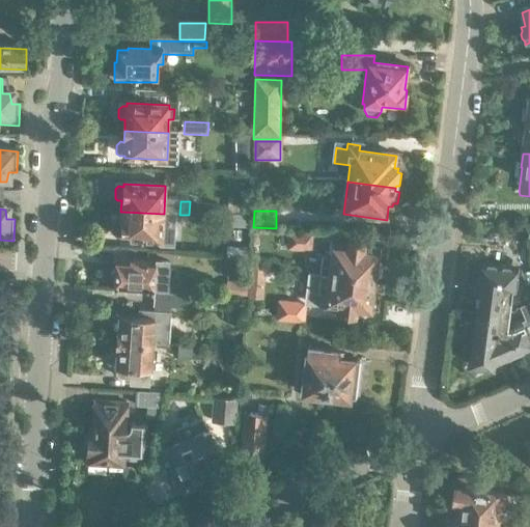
[(175,249),(176,214),(164,214),(120,212),(119,223),(117,223),(113,225),(113,233),(116,237),(121,237),(121,239),(162,241),(162,248),(175,249)]
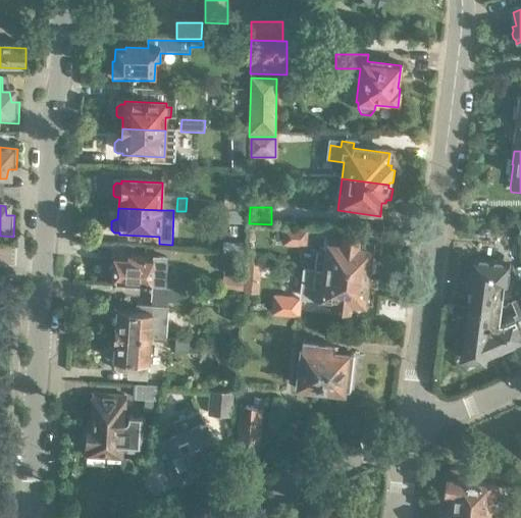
[(307,248),(308,231),(283,230),(283,247),(307,248)]
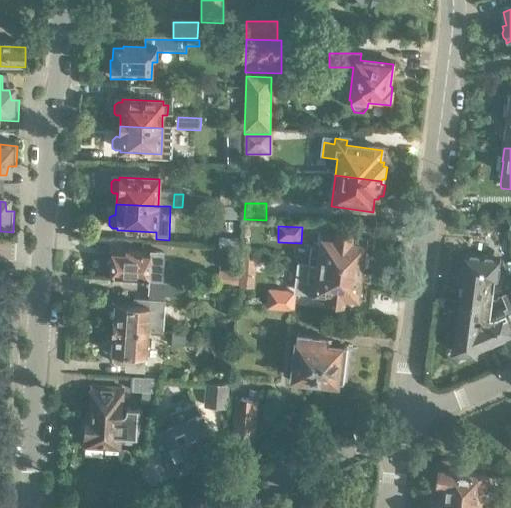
[(311,248),(309,266),(359,272),(364,242),(351,240),(351,237),(334,234),(334,237),(322,236),(320,249),(311,248)]
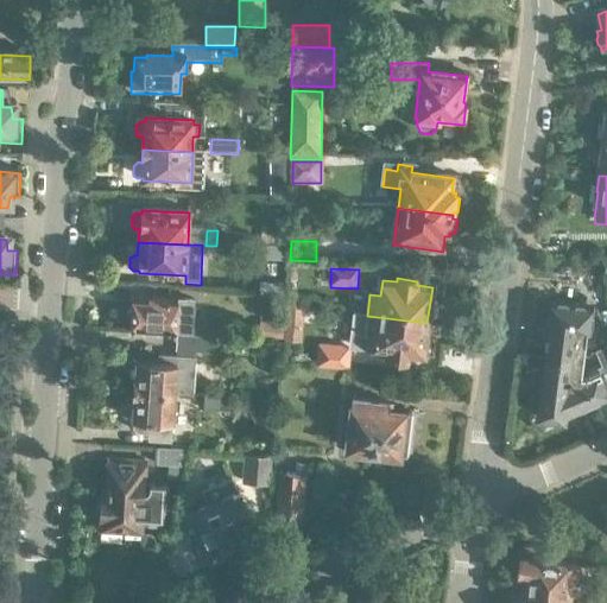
[(194,335),(196,303),(133,299),(133,309),(127,316),(132,323),(132,332),(188,335),(194,335)]
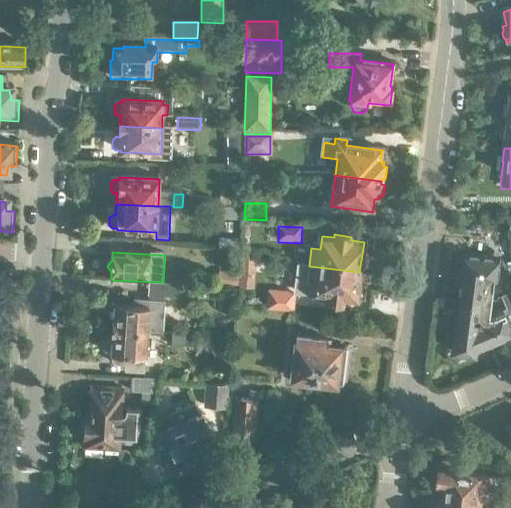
[(475,299),(491,301),(493,282),(496,283),(499,262),(463,257),(458,293),(461,294),(460,304),(474,305),(475,299)]
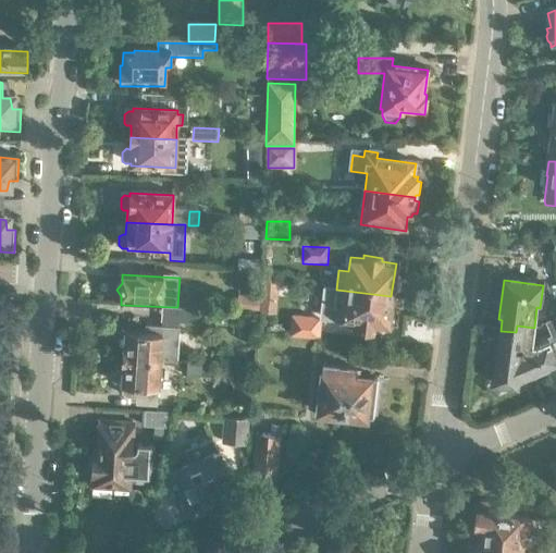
[(260,295),(260,296),(272,297),(273,282),(261,281),(260,295)]
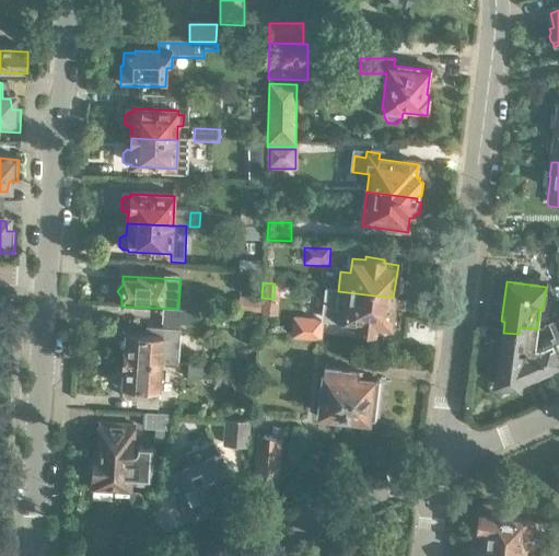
[(393,298),(338,291),(327,290),(326,301),(323,301),(322,310),(323,315),(325,321),(328,324),(334,325),(342,326),(357,328),(357,332),(374,334),(375,331),(388,332),(393,298)]
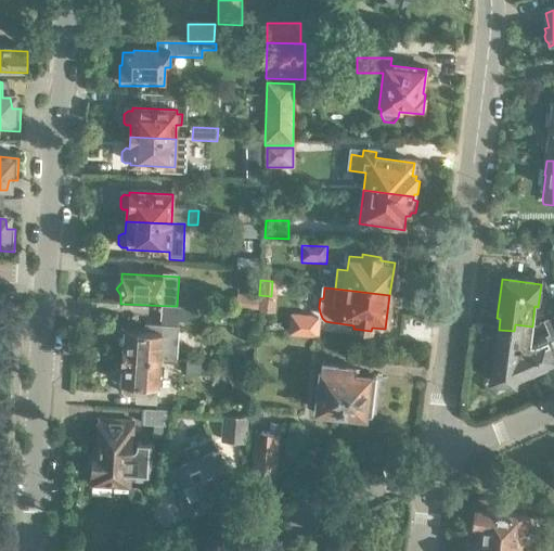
[(237,311),(259,312),(259,297),(239,295),(237,311)]
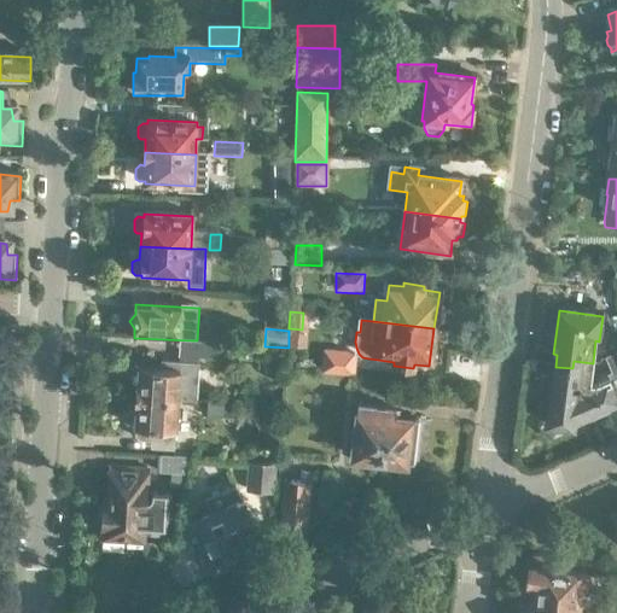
[(205,345),(181,343),(180,358),(180,365),(162,363),(162,372),(135,369),(132,373),(131,384),(135,387),(138,387),(138,398),(178,401),(178,403),(198,404),(201,367),(215,368),(215,362),(239,365),(239,363),(254,365),(255,346),(240,346),(207,344),(205,345)]
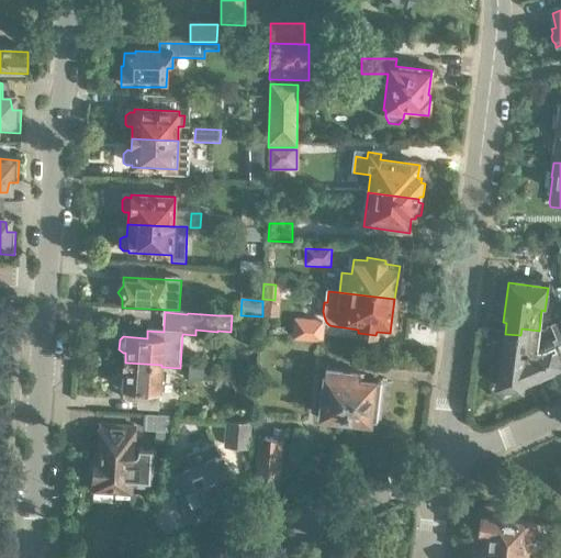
[(553,330),(560,326),(560,314),(551,319),(554,325),(551,326),(553,330)]
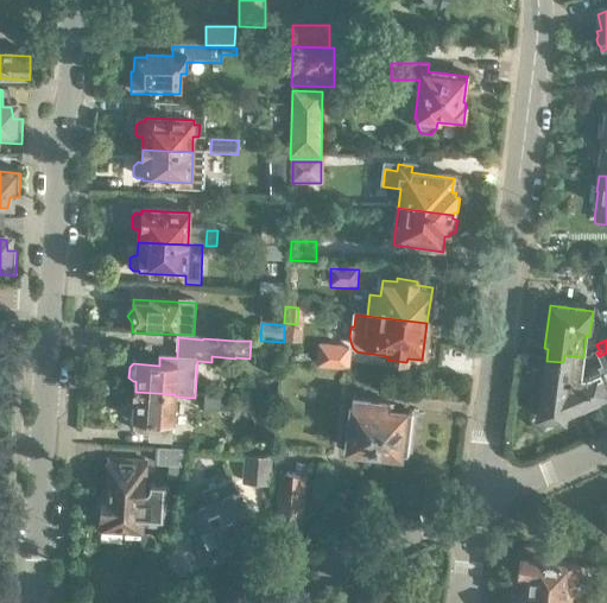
[(347,369),(348,351),(321,349),(320,367),(347,369)]
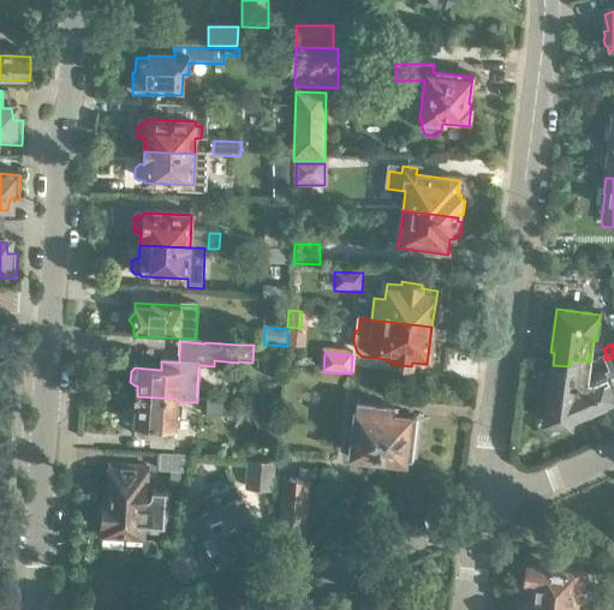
[(570,366),(553,365),(546,420),(558,430),(613,404),(613,393),(607,377),(594,383),(588,382),(590,362),(571,359),(570,366)]
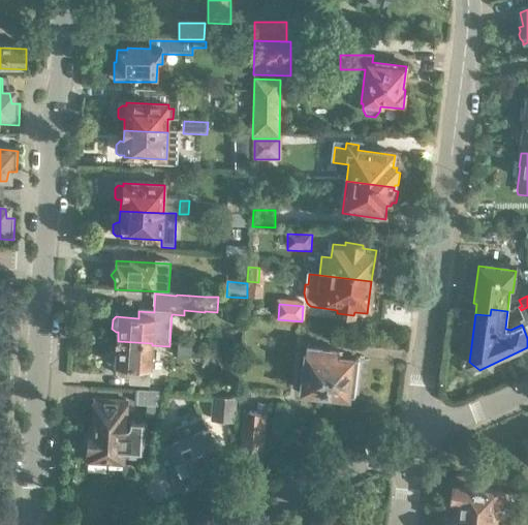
[(152,343),(118,341),(118,350),(114,350),(111,354),(110,363),(114,366),(117,366),(117,377),(130,378),(129,385),(150,387),(152,345),(152,343)]
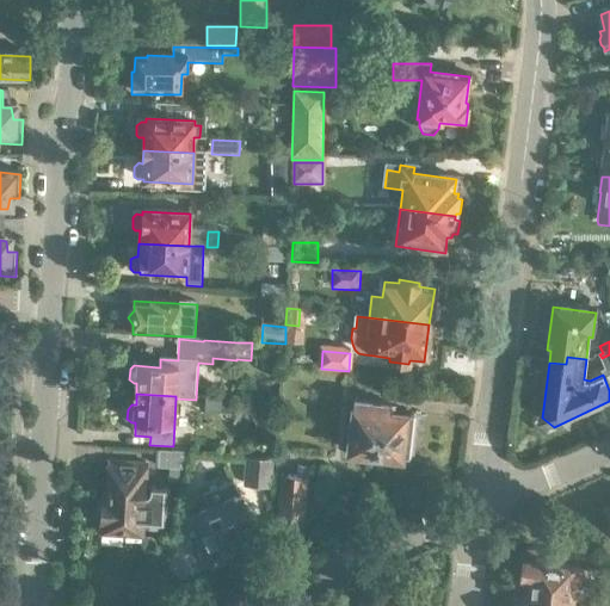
[(232,418),(232,400),(207,399),(205,416),(232,418)]
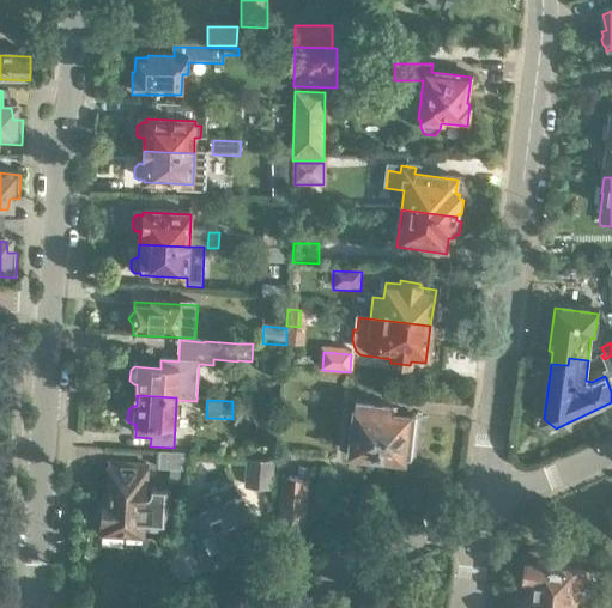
[(416,460),(418,443),(416,439),(412,439),(414,418),(391,415),(392,407),(356,403),(351,456),(411,462),(416,460)]
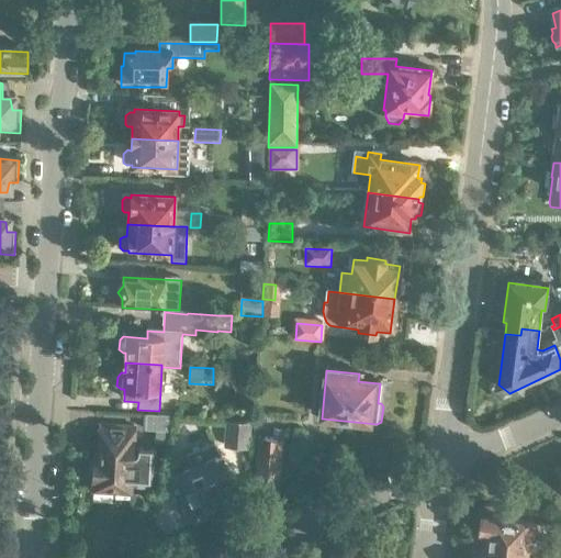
[(171,434),(172,419),(149,417),(148,433),(171,434)]
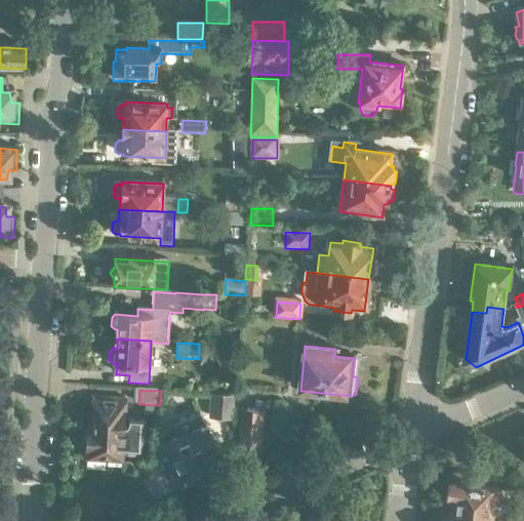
[(213,395),(211,418),(236,421),(238,396),(213,395)]
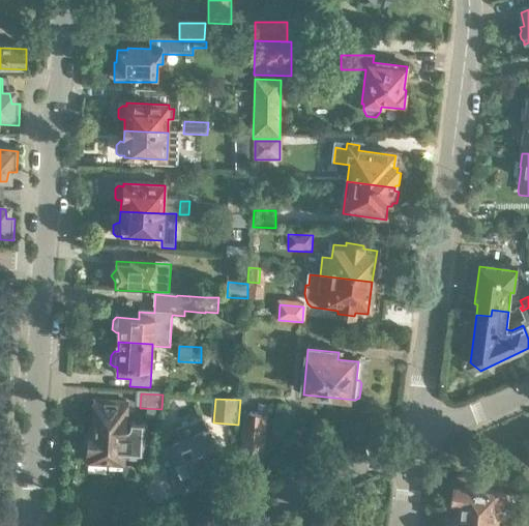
[(148,438),(148,426),(130,425),(130,426),(126,426),(127,404),(95,402),(94,428),(90,428),(87,465),(109,467),(109,465),(123,466),(123,458),(143,459),(145,438),(148,438)]
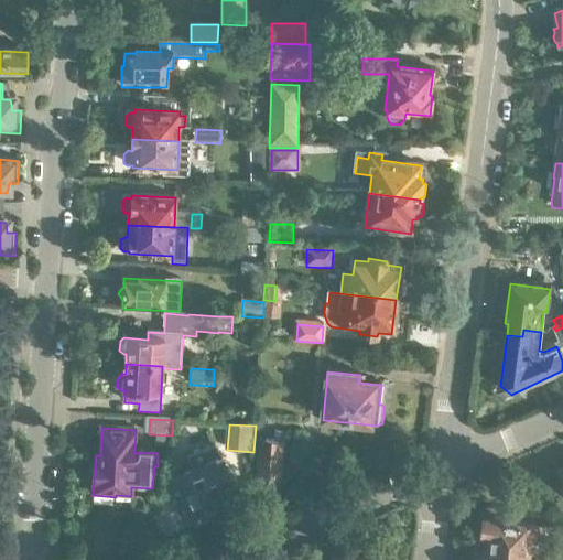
[(280,482),(284,434),(274,433),(273,443),(260,442),(257,480),(280,482)]
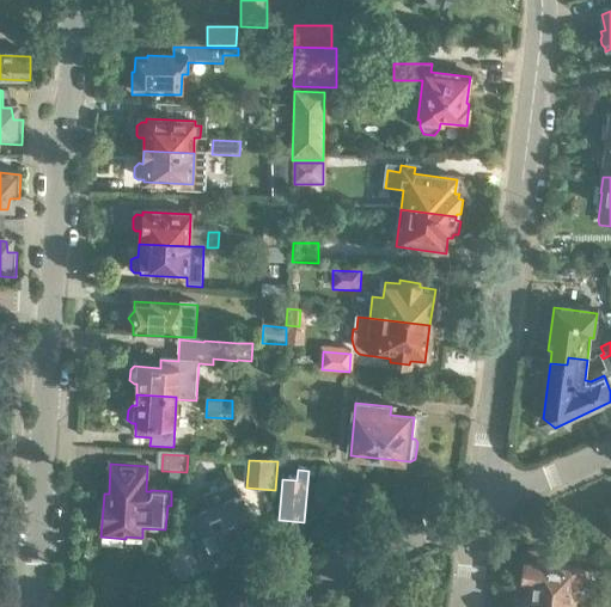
[(214,564),(252,547),(246,534),(255,531),(234,485),(205,497),(211,512),(194,519),(205,543),(197,546),(197,547),(194,549),(201,566),(205,564),(206,565),(213,562),(214,564)]
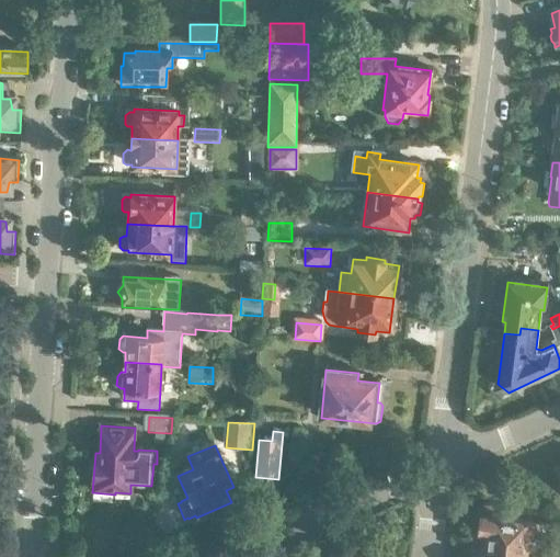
[(528,536),(545,538),(546,527),(534,525),(534,523),(513,521),(514,514),(498,512),(494,509),(486,507),(482,510),(479,531),(475,534),(472,549),(517,556),(525,556),(528,536)]
